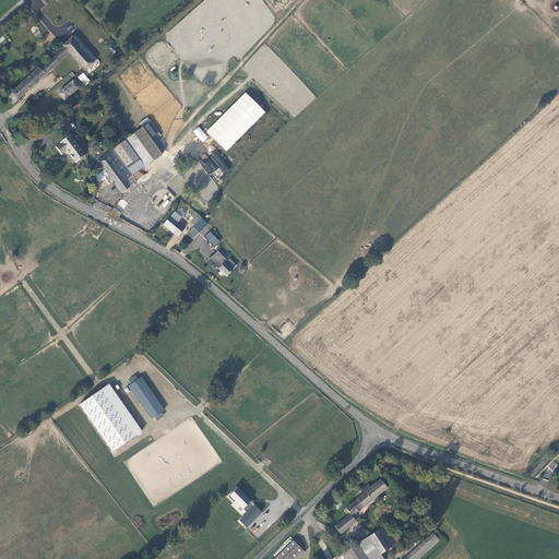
[(71,37),(62,46),(68,55),(83,71),(94,62),(90,59),(71,37)]
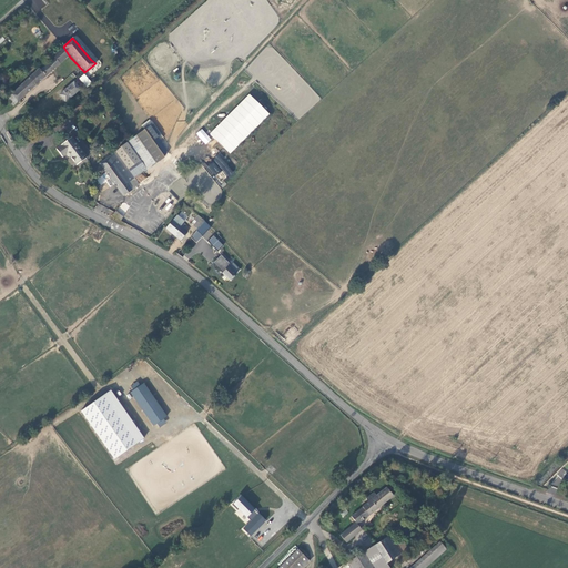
[(69,56),(63,47),(52,56),(50,53),(34,67),(38,70),(4,99),(11,107),(14,103),(69,56)]
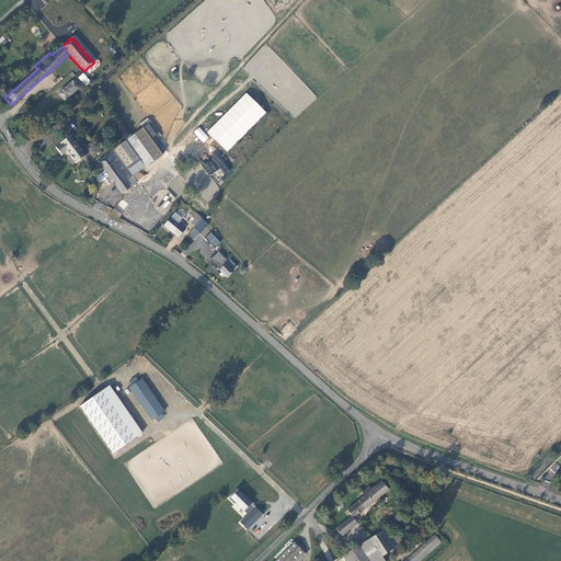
[(78,77),(86,86),(91,81),(83,72),(78,77)]
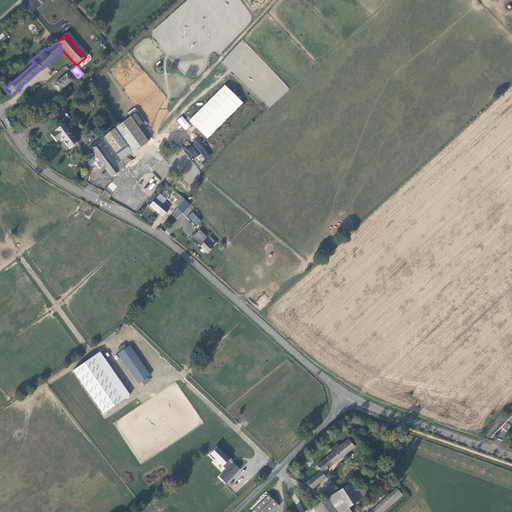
[(57,92),(75,76),(70,70),(52,85),(57,92)]
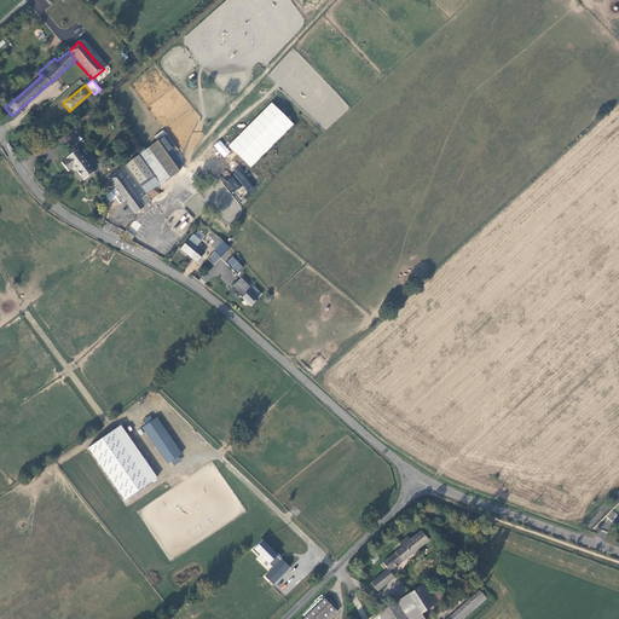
[(230,146),(250,168),(294,125),(272,103),(230,146)]
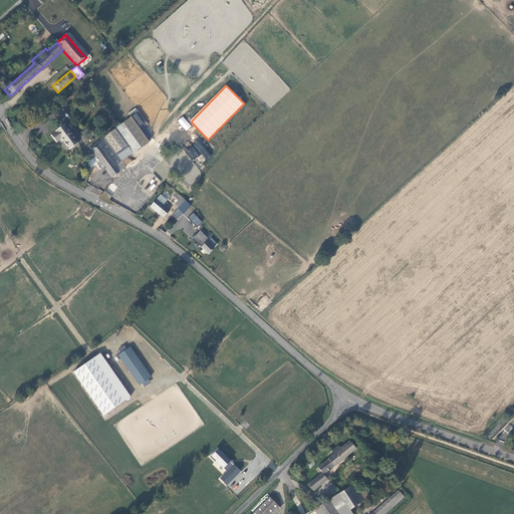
[(114,153),(119,160),(120,160),(146,140),(127,116),(112,127),(125,144),(114,153)]
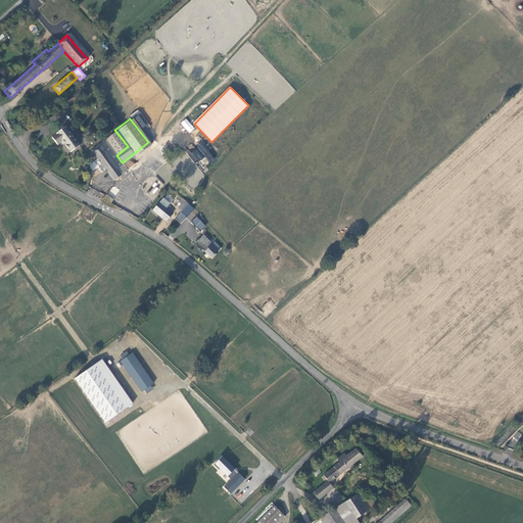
[(189,133),(195,129),(186,119),(181,123),(189,133)]
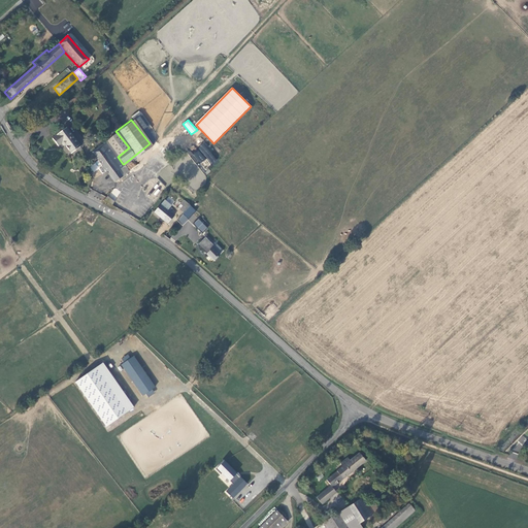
[(78,146),(64,128),(51,138),(56,145),(61,143),(69,154),(78,146)]
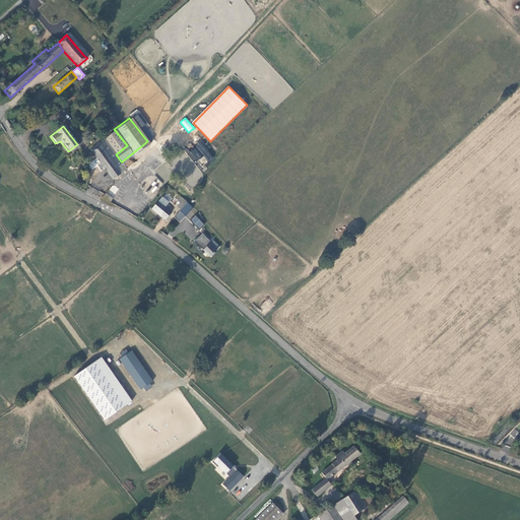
[(114,129),(105,140),(116,154),(127,145),(114,129)]
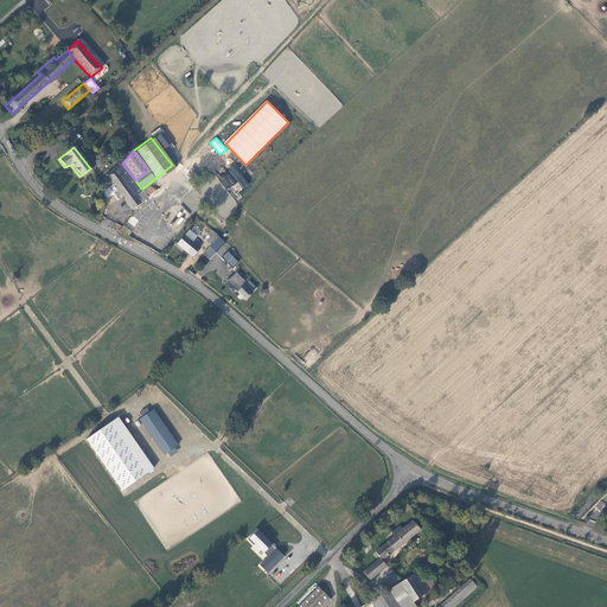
[(225,190),(238,183),(243,191),(250,186),(236,163),(227,168),(229,171),(221,176),(218,173),(216,174),(225,190)]
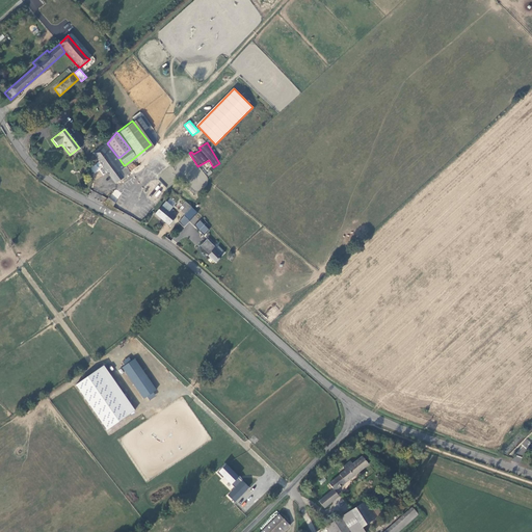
[(92,153),(114,182),(123,176),(118,169),(124,165),(118,158),(107,143),(92,153)]
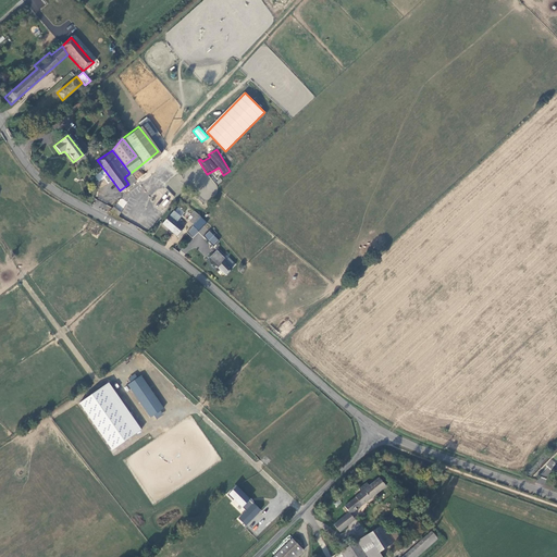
[(124,177),(128,184),(135,180),(131,173),(130,173),(124,177)]
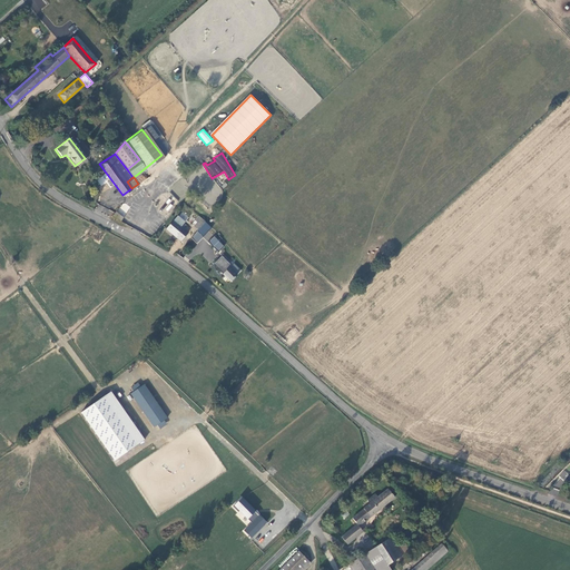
[(124,216),(130,207),(124,203),(117,212),(124,216)]
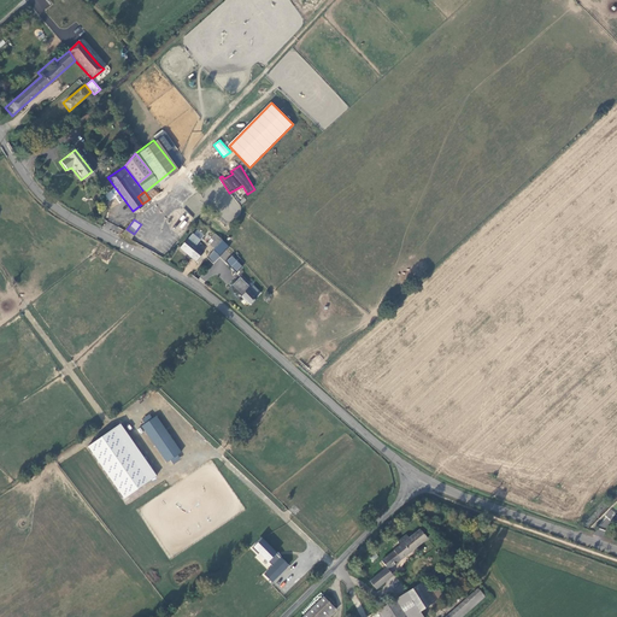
[(130,234),(123,228),(121,231),(128,239),(130,234)]
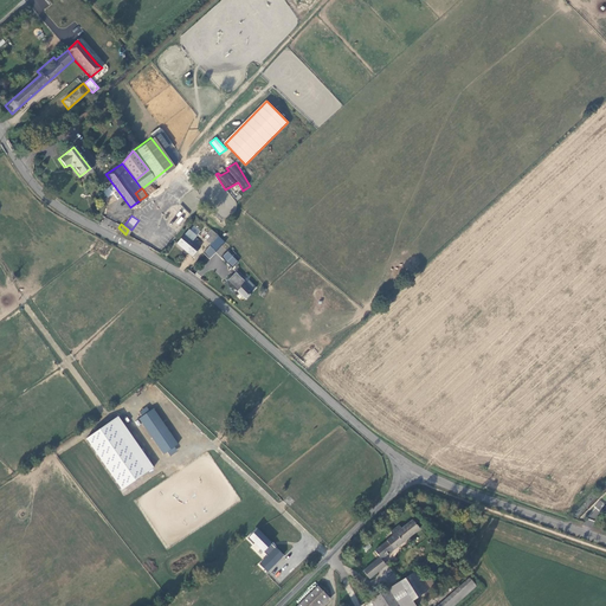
[(212,240),(216,234),(211,230),(204,239),(208,244),(212,240)]
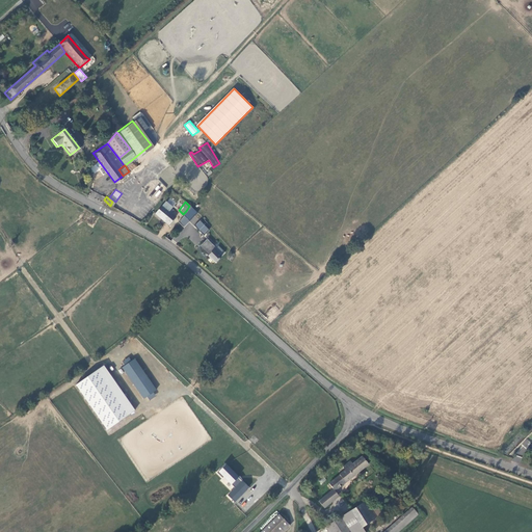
[(174,217),(160,206),(154,213),(166,224),(174,217)]
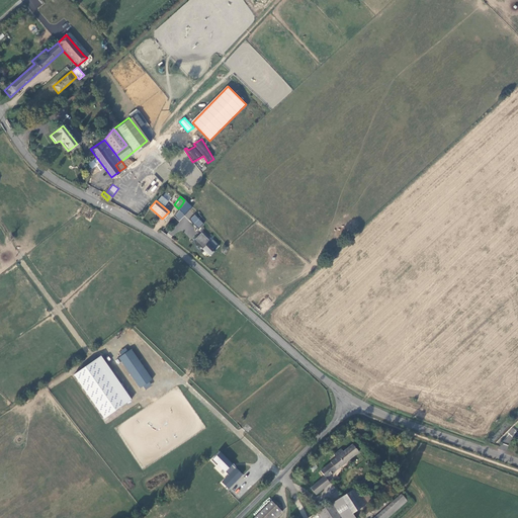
[(171,217),(176,221),(182,214),(177,210),(171,217)]
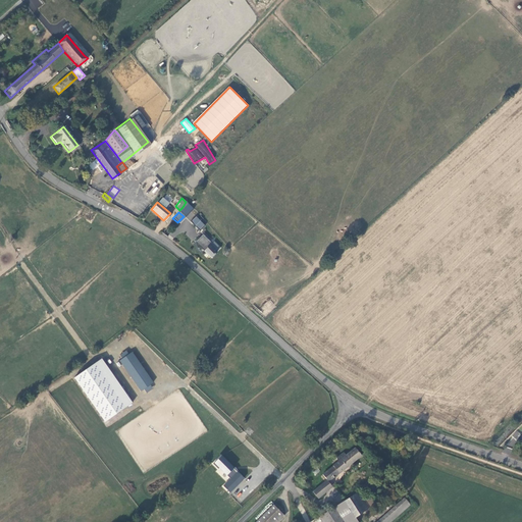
[(194,215),(188,221),(197,230),(203,225),(194,215)]
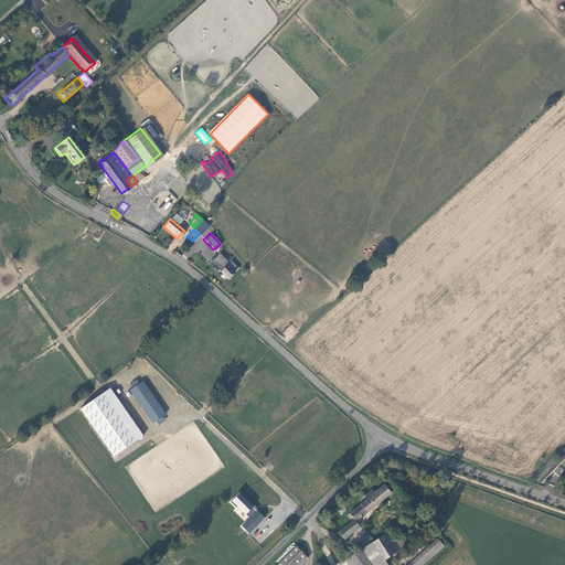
[(217,253),(210,260),(220,270),(219,272),(226,279),(228,277),(230,275),(232,273),(225,265),(227,263),(217,253)]
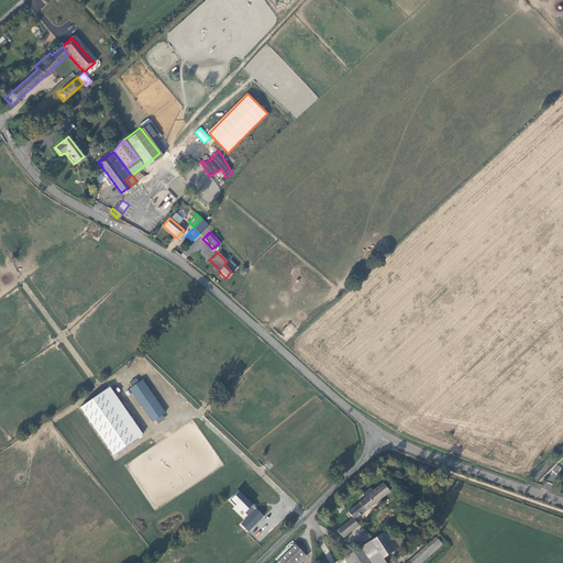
[(129,389),(152,422),(165,412),(142,379),(129,389)]
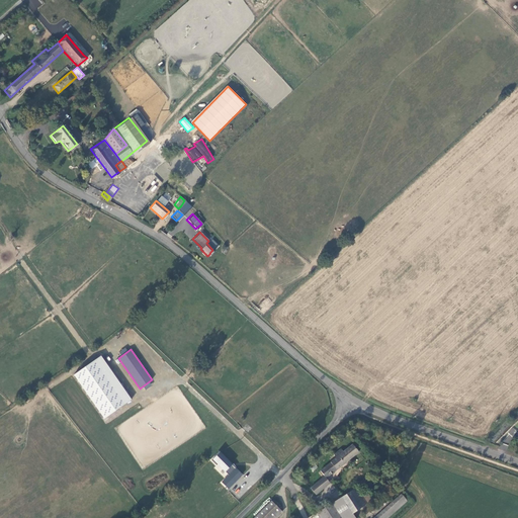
[(102,355),(74,373),(103,419),(132,401),(102,355)]
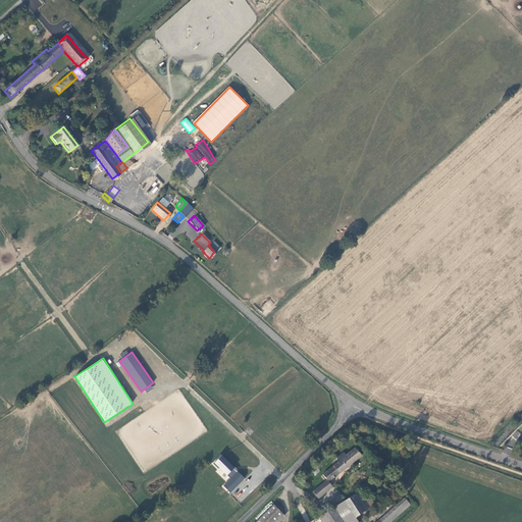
[(521,434),(516,430),(512,436),(516,439),(521,434)]
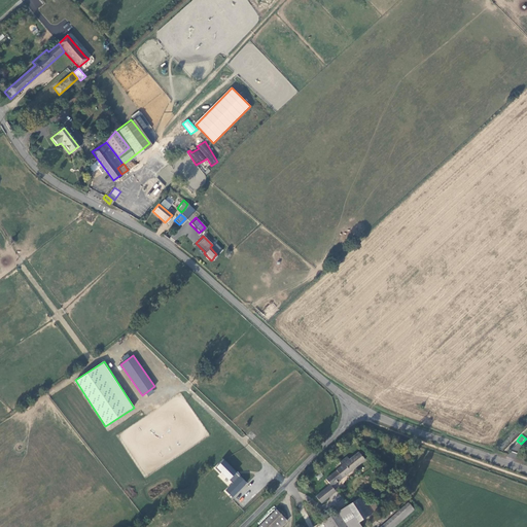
[(331,484),(332,486),(365,459),(359,453),(350,461),(348,457),(340,464),(342,467),(326,481),(329,486),(331,484)]
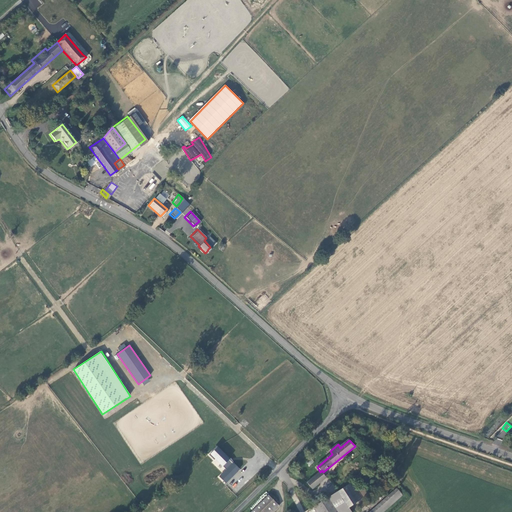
[(229,459),(217,447),(210,454),(222,466),(223,466),(229,460),(229,459)]
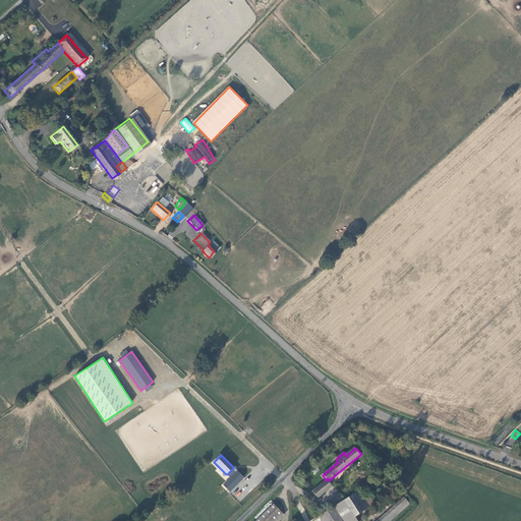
[(233,468),(227,474),(230,477),(236,471),(233,468)]
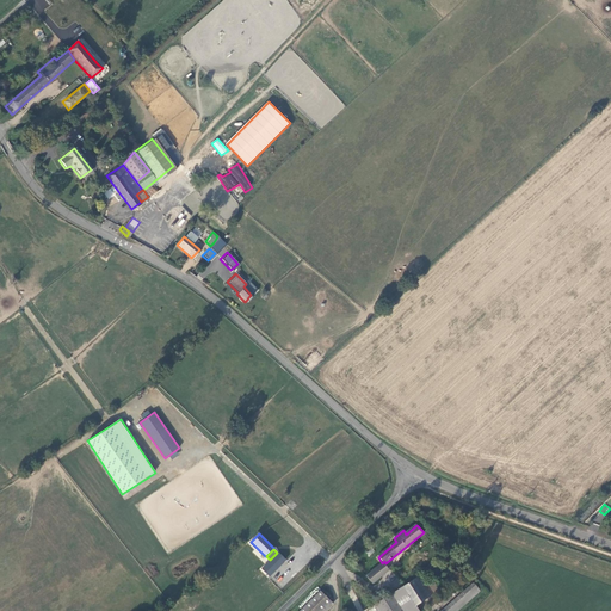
[(285,561),(277,553),(270,560),(261,568),(270,576),(285,561)]
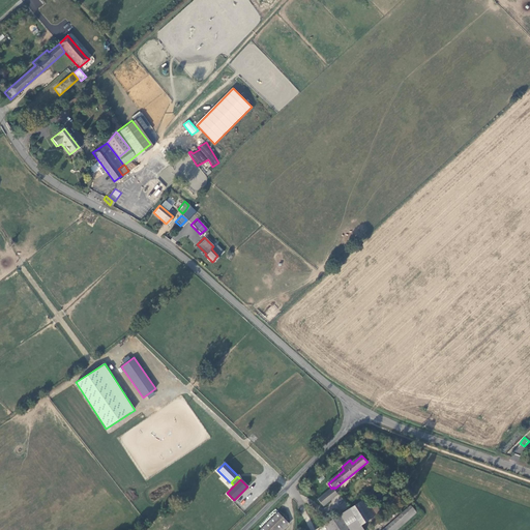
[(329,491),(319,499),(323,506),(339,494),(334,489),(333,487),(331,489),(329,491)]
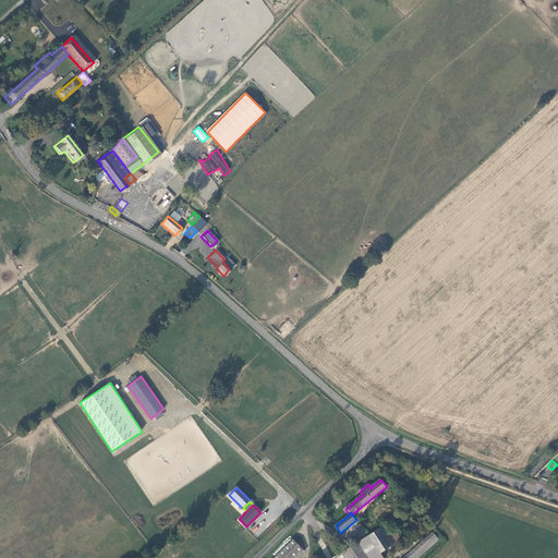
[(390,522),(367,536),(380,555),(384,553),(386,556),(391,552),(389,547),(401,540),(390,522)]
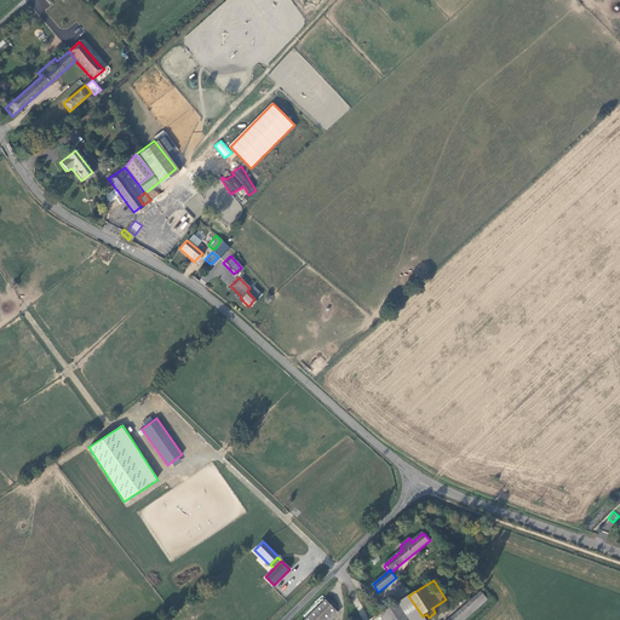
[(466,619),(489,601),(478,591),(448,619),(466,619)]
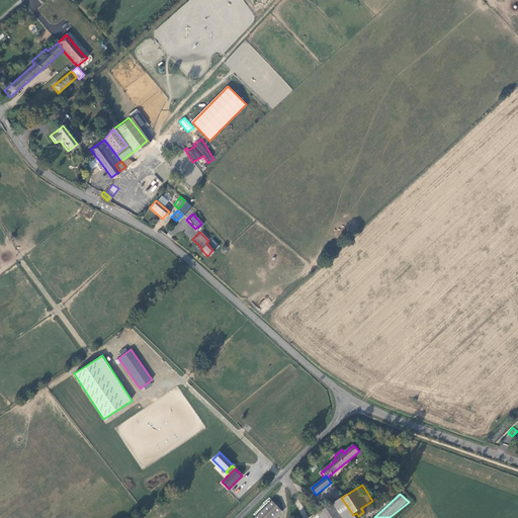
[(341,498),(332,504),(341,517),(348,517),(350,517),(353,515),(341,498)]
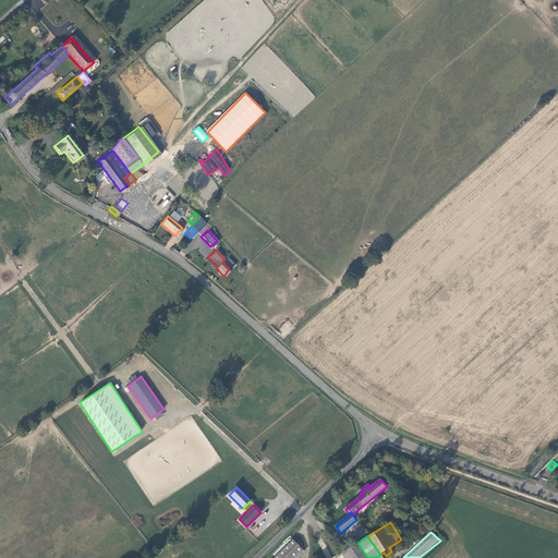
[(293,557),(303,549),(292,538),(271,557),(293,557)]
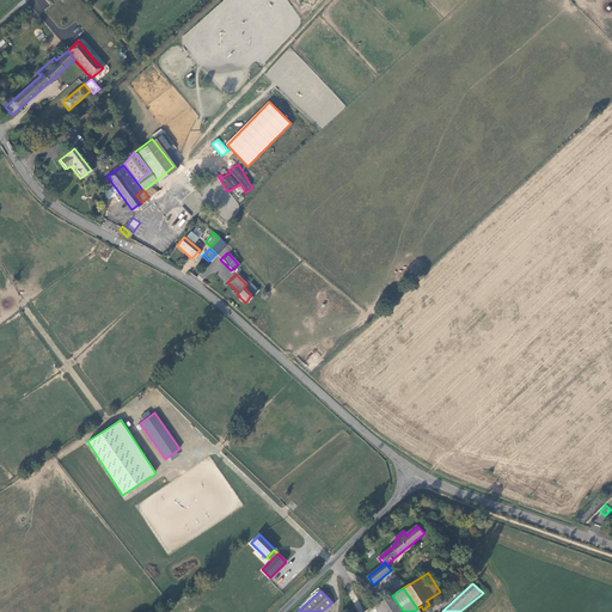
[(403,611),(392,595),(369,609),(371,611),(403,611)]
